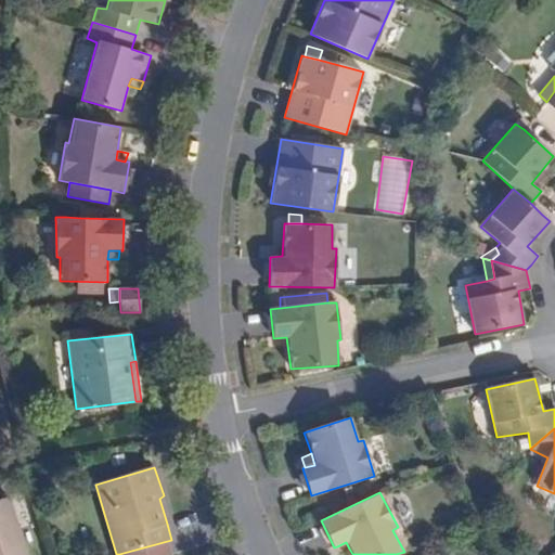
[(159,499),(167,524),(172,523),(164,495),(159,499)]
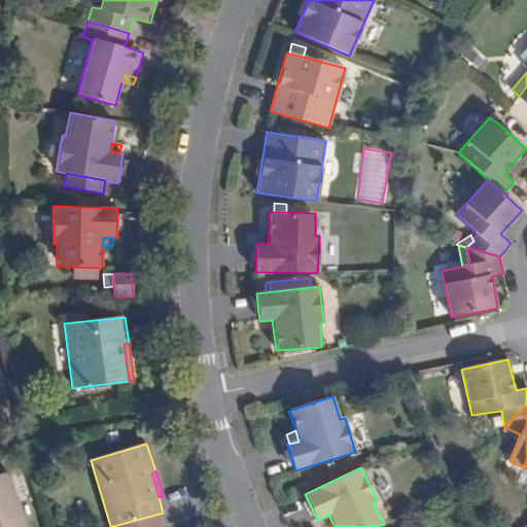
[(27,526),(9,471),(0,475),(0,526),(27,526)]
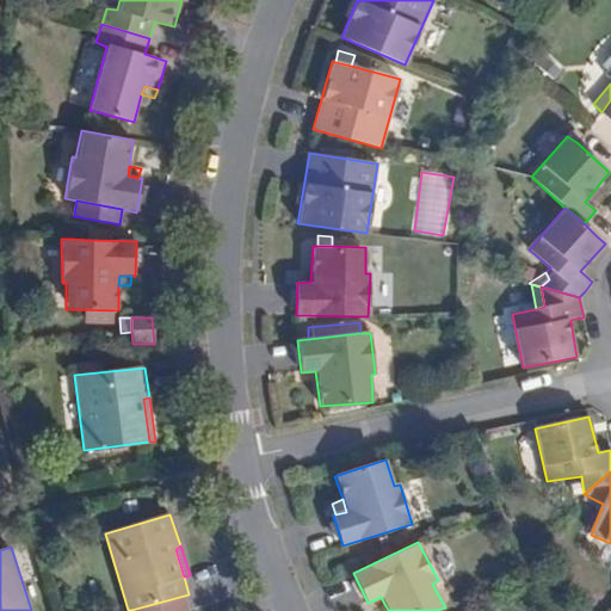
[(381,597),(371,602),(375,609),(384,604),(381,597)]
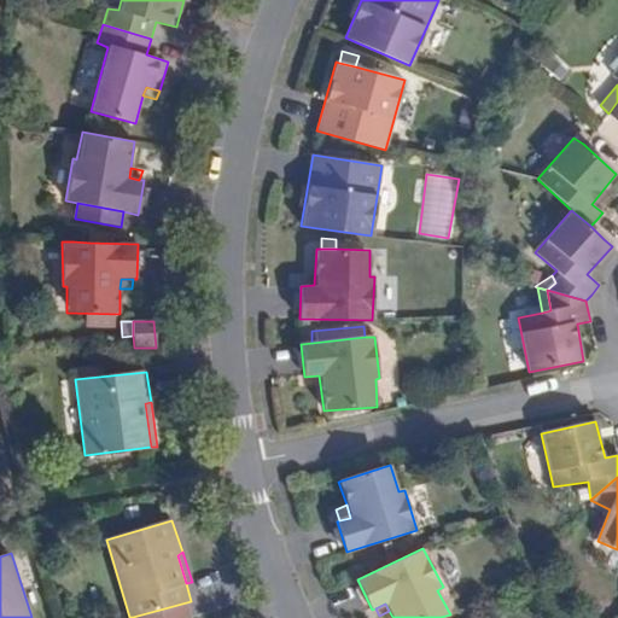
All buildings are outlined.
